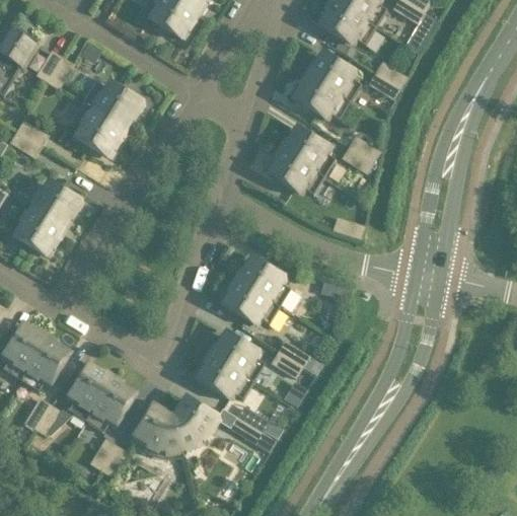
[(181,38),(197,12),(177,0),(145,0),(141,7),(151,14),(149,17),(181,38)]
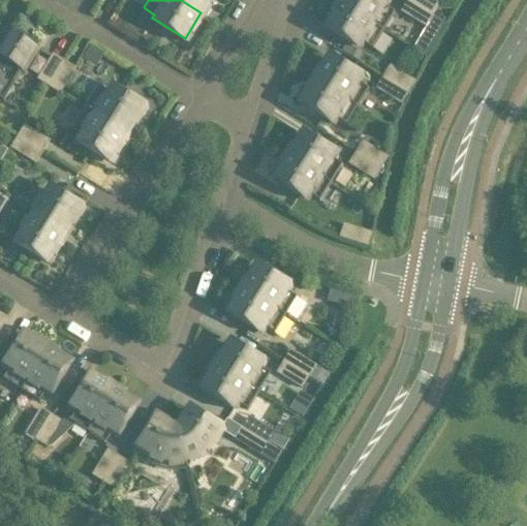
[(181,0),(200,12),(208,0),(181,0)]
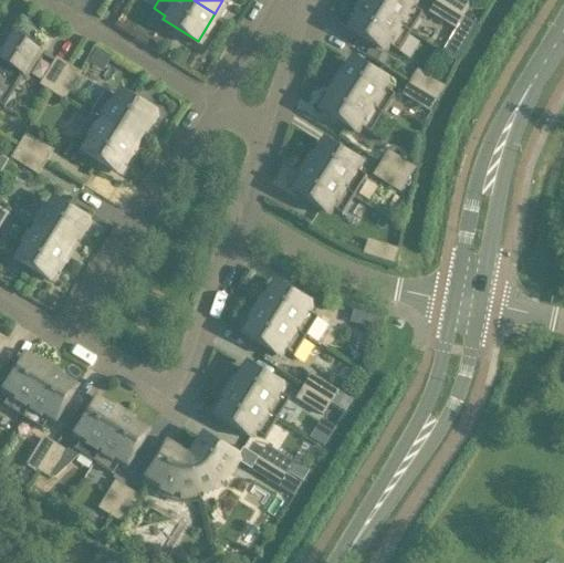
[(363,0),(362,2),(408,31),(420,12),(409,4),(411,1),(409,0),(363,0)]
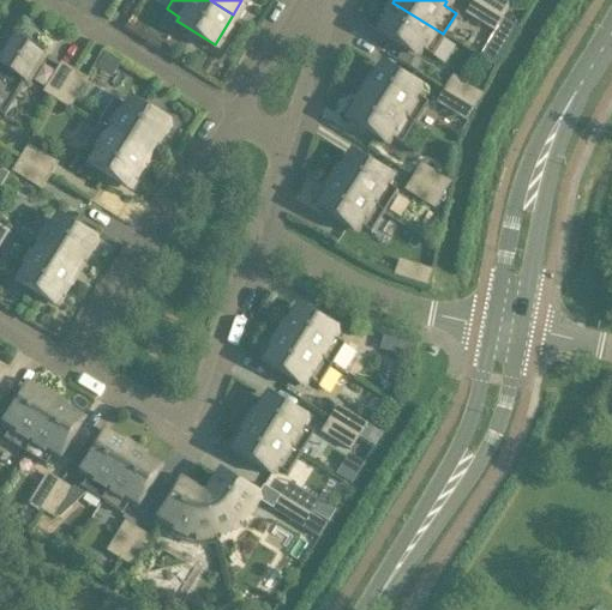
[(499,16),(477,0),(474,0),(467,12),(491,29),(499,16)]
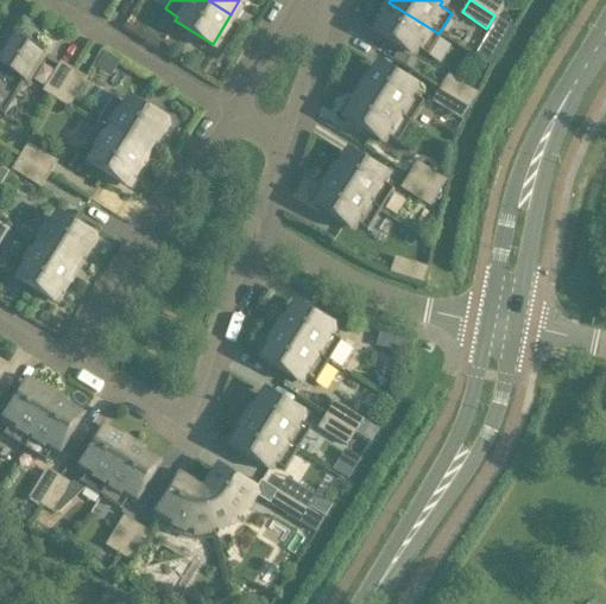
[(472,0),(494,16),(503,4),(497,0),(472,0)]
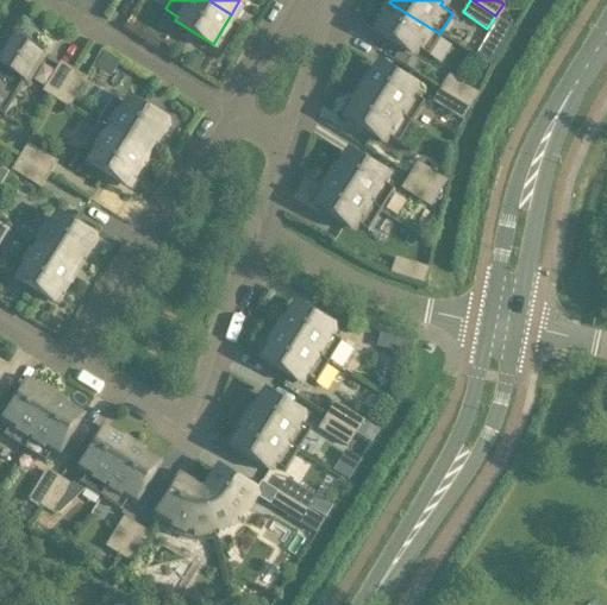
[(439,33),(389,2),(374,27),(412,50),(414,46),(426,55),(439,33)]
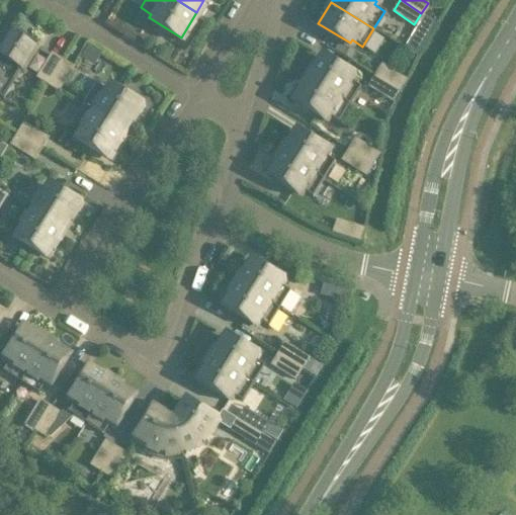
[(0,96),(1,97),(36,41),(13,27),(0,49),(0,96)]
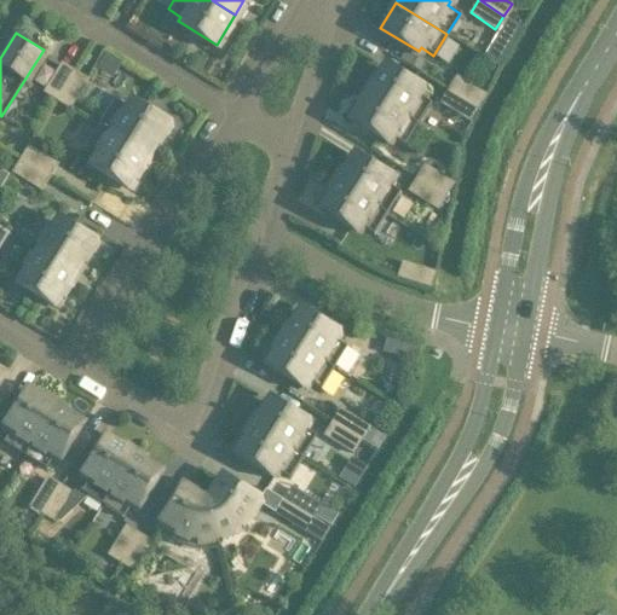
[(55,98),(70,73),(57,65),(41,91),(55,98)]
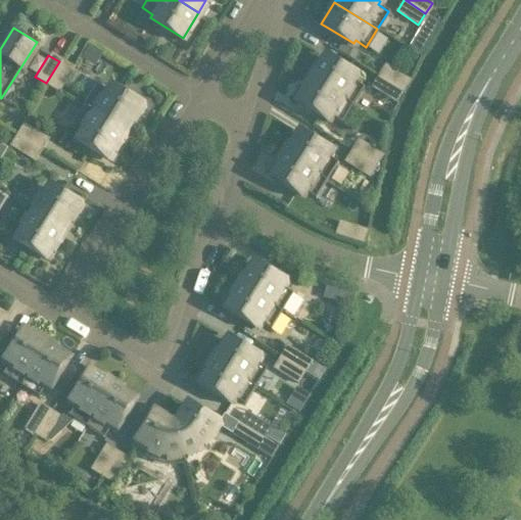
[(322,56),(309,78),(350,104),(362,86),(351,80),(353,77),(322,56)]
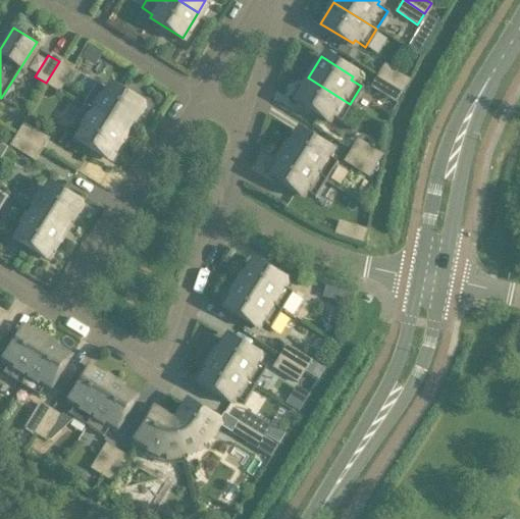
[(59,61),(46,83),(57,90),(70,68),(59,61)]
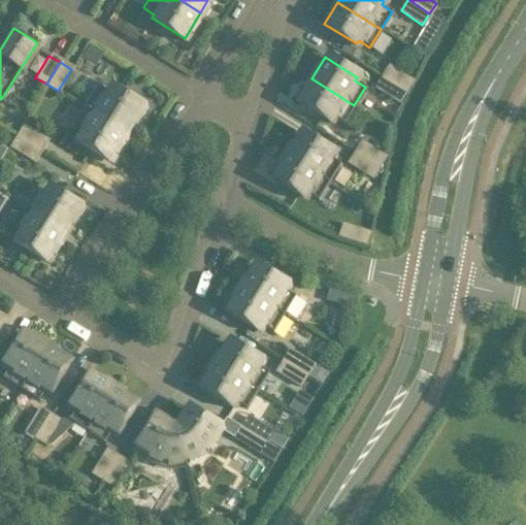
[(390,66),(383,76),(404,91),(412,79),(390,66)]
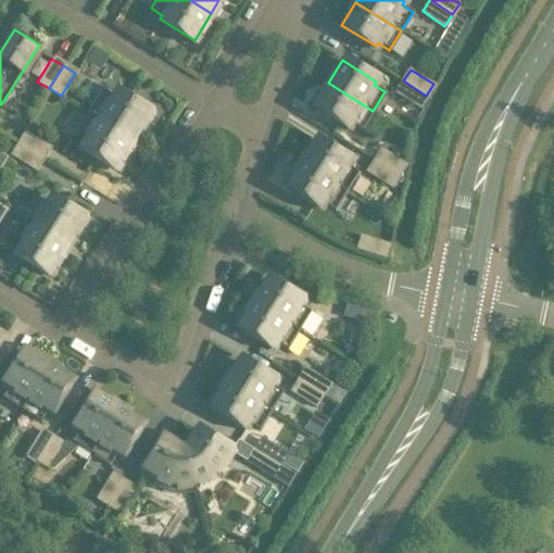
[(419,107),(426,96),(403,80),(397,92),(419,107)]
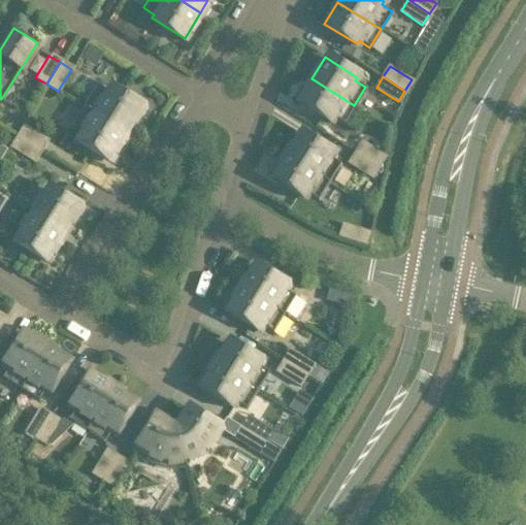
[(354,105),(311,78),(298,99),(331,120),(333,117),(343,123),(354,105)]
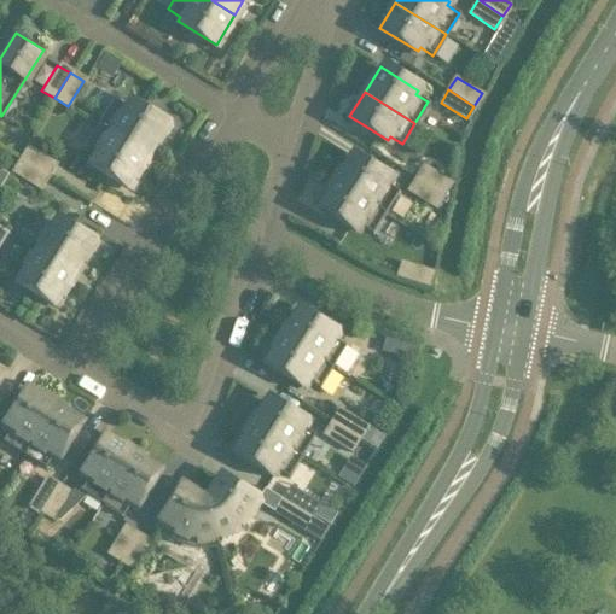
[(96,124),(147,156),(166,126),(127,101),(125,106),(112,98),(96,124)]
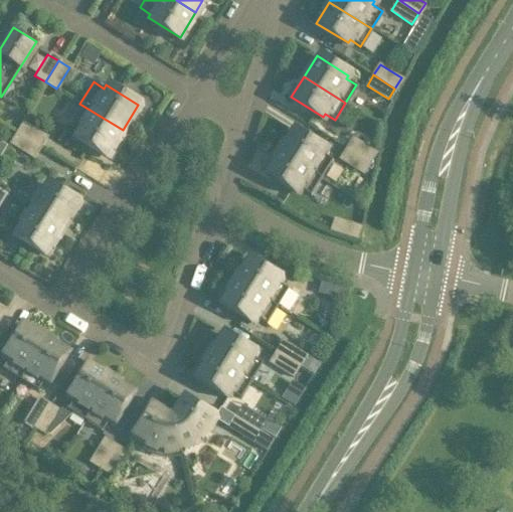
[(123,130),(79,104),(66,126),(76,132),(74,135),(107,155),(123,130)]
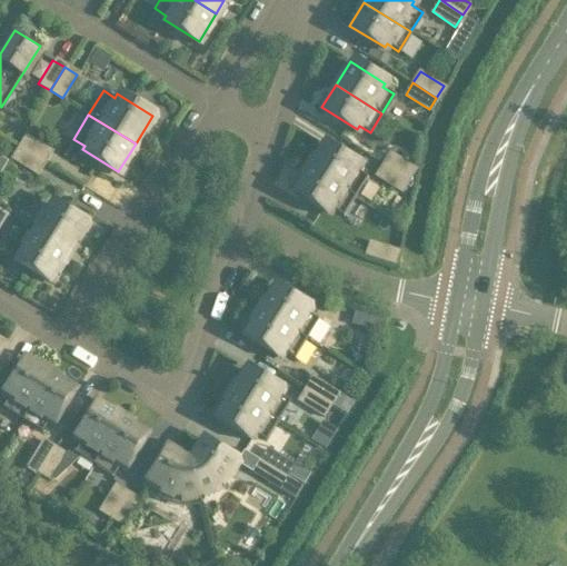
[(23,133),(17,145),(40,159),(48,148),(23,133)]
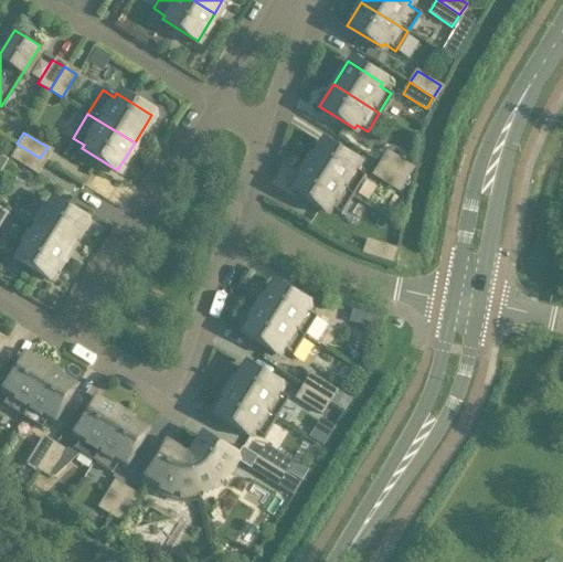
[(319,141),(305,165),(351,193),(363,175),(352,168),(354,163),(319,141)]
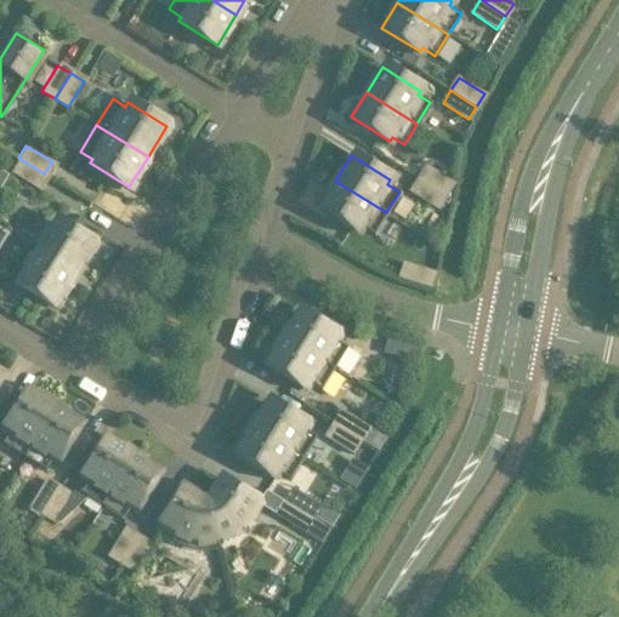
[(35,187),(44,173),(18,158),(10,171),(35,187)]
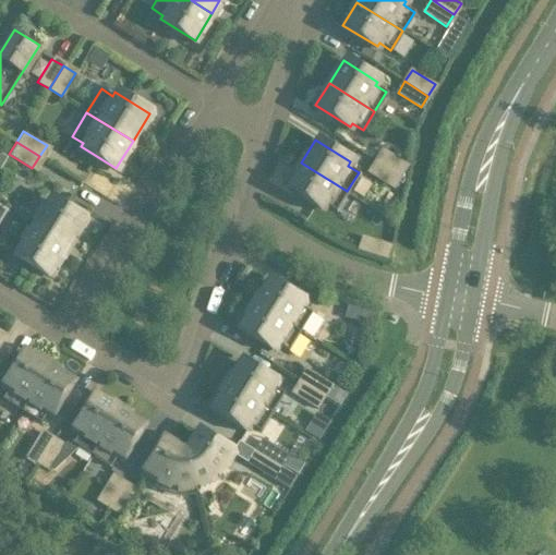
[(384,149),(376,160),(399,176),(407,164),(384,149)]
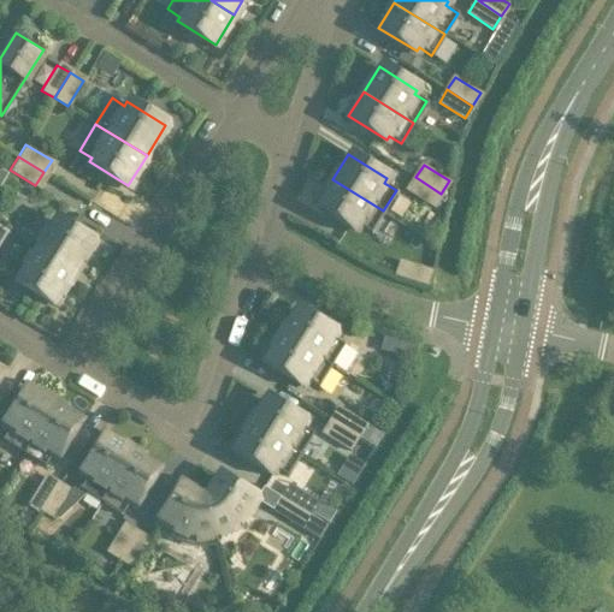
[(434,206),(441,194),(415,177),(408,190),(434,206)]
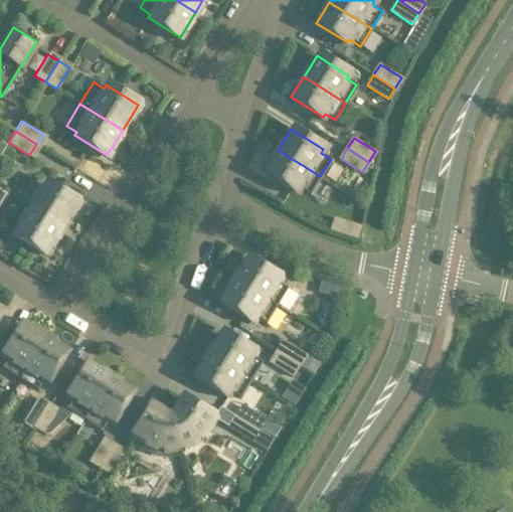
[(320,176),(278,150),(265,171),(297,191),(299,187),(309,194),(320,176)]
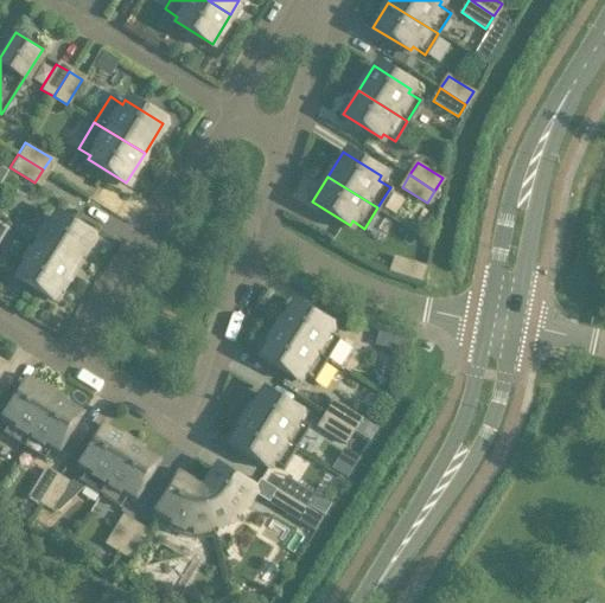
[(34,245),(72,269),(91,239),(53,216),(34,245)]
